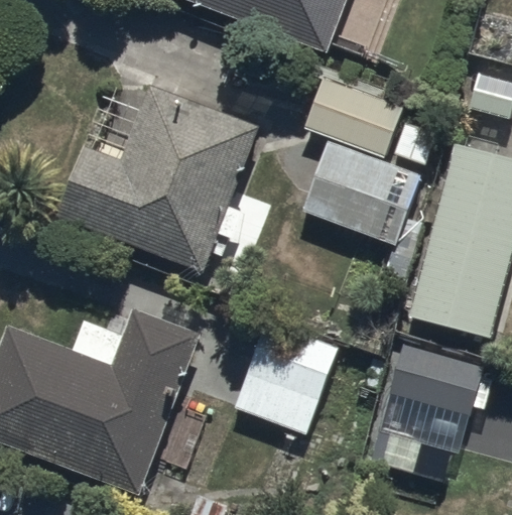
[(196,0),(331,47),(347,0),(196,0)]
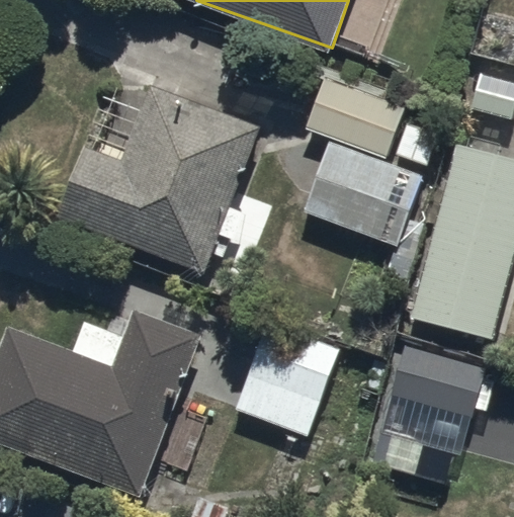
[(324,135),(297,210),(397,244),(420,175),(384,163),(389,153),(423,165),(434,135),(398,122),(406,100),(325,73),(306,127),(324,135)]
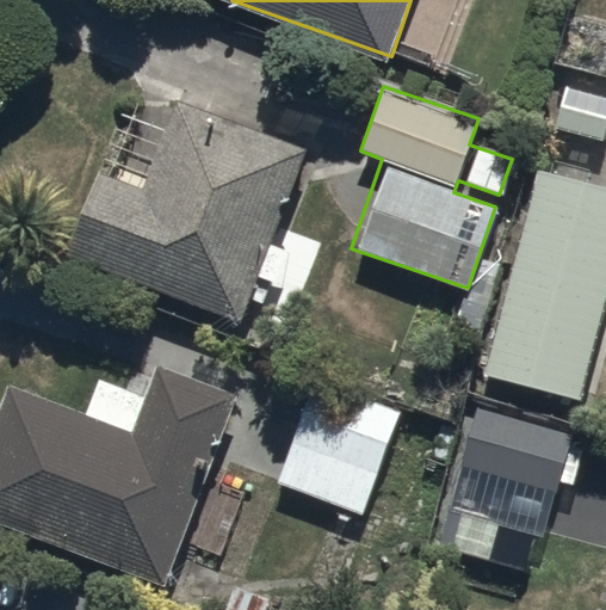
[(96,171),(62,256),(240,324),(259,272),(276,279),(288,250),(271,244),(307,151),(178,102),(144,189),(96,171)]
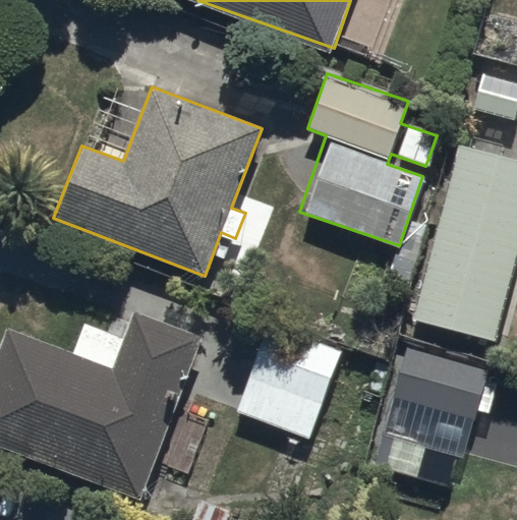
[(495,340),(516,254),(516,157),(457,141),(411,319),(495,340)]
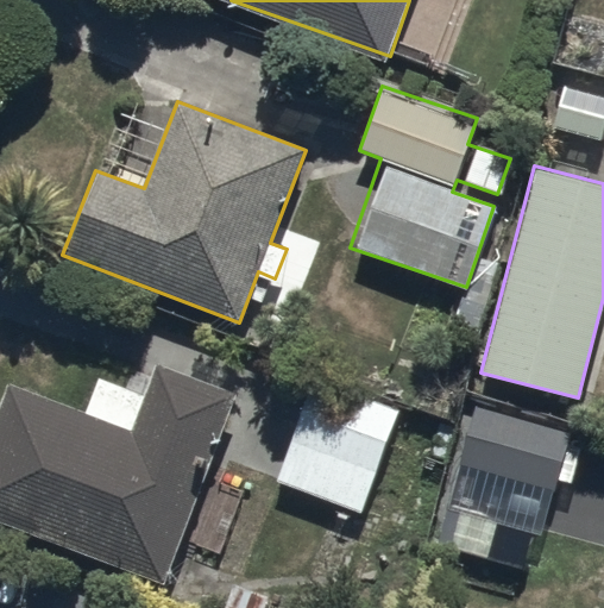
[(4,386),(0,395),(0,524),(162,584),(232,396),(157,368),(149,393),(99,375),(85,415),(4,386)]
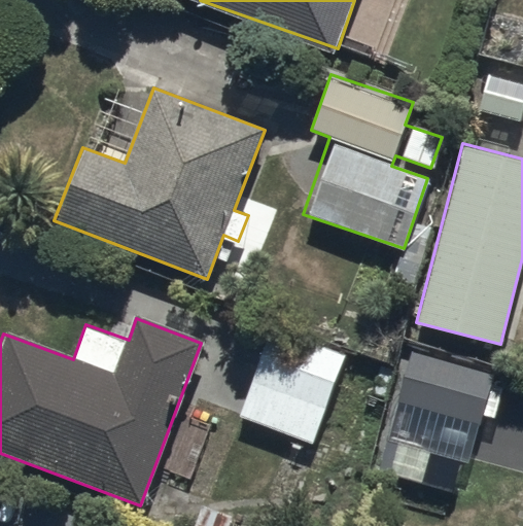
[(344,355),(269,328),(237,419),(312,446),(344,355)]
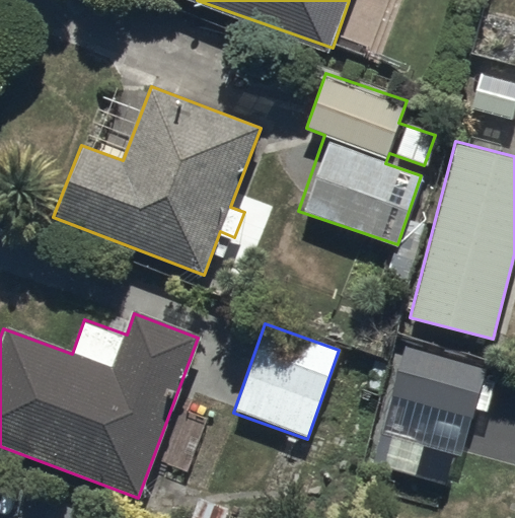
[(489,369),(401,344),(384,404),(471,429),(489,369)]
